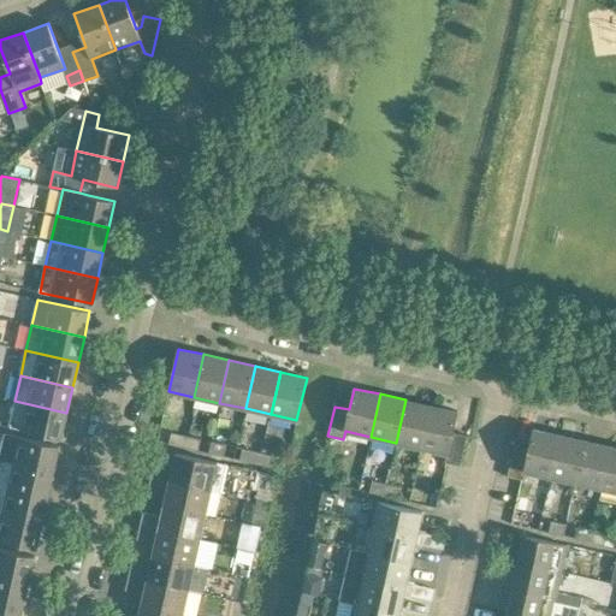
[(431,406),(406,400),(396,443),(421,449),(431,406)]
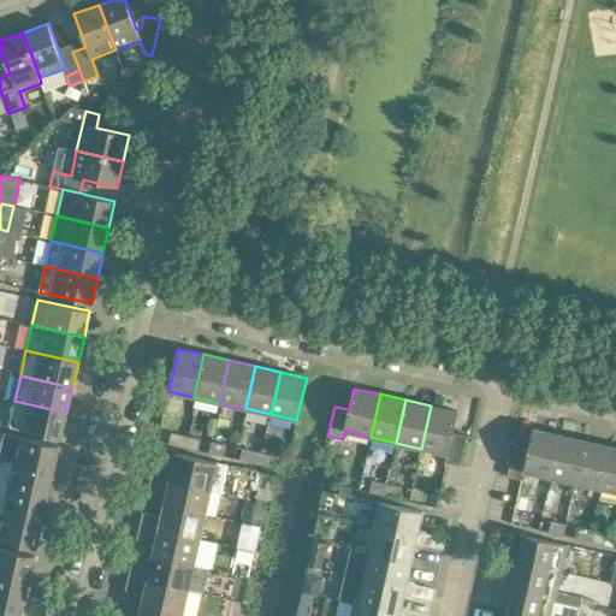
[(15,401),(9,427),(60,439),(66,413),(15,401)]
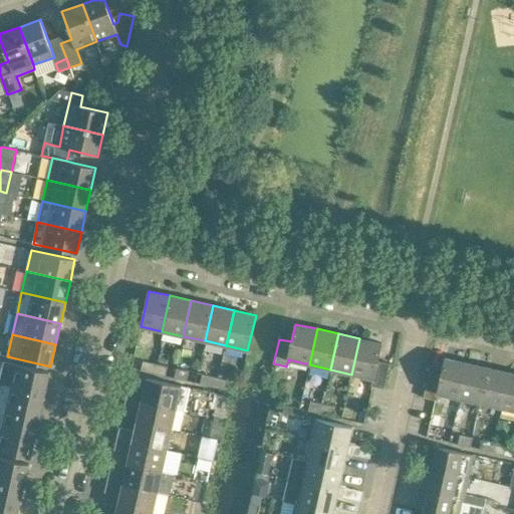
[(381,343),(359,338),(351,374),(372,378),(371,386),(372,387),(383,389),(390,364),(377,361),(381,343)]
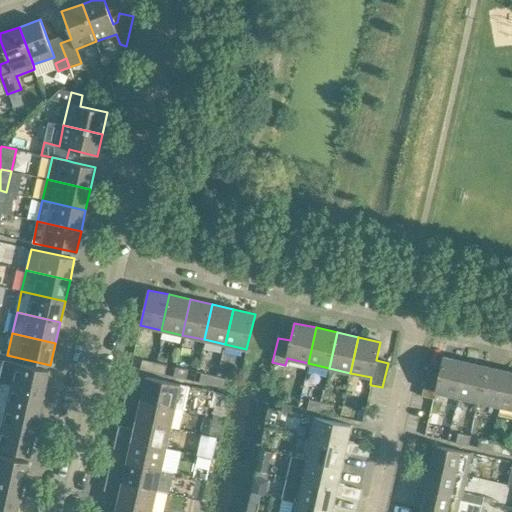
[(427,371),(422,396),(433,399),(434,399),(436,392),(457,397),(465,361),(443,356),(439,374),(427,371)]
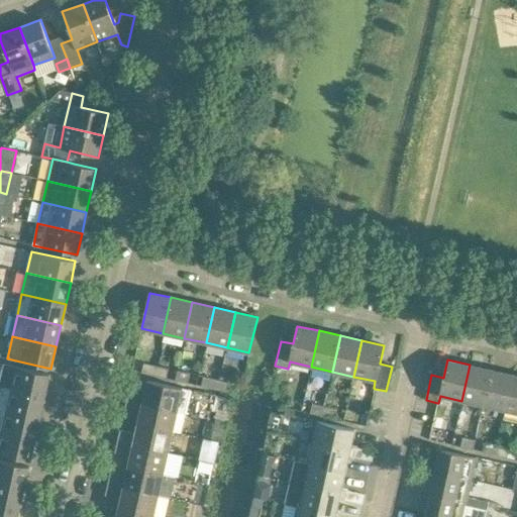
[(153,376),(156,366),(143,363),(141,373),(153,376)]
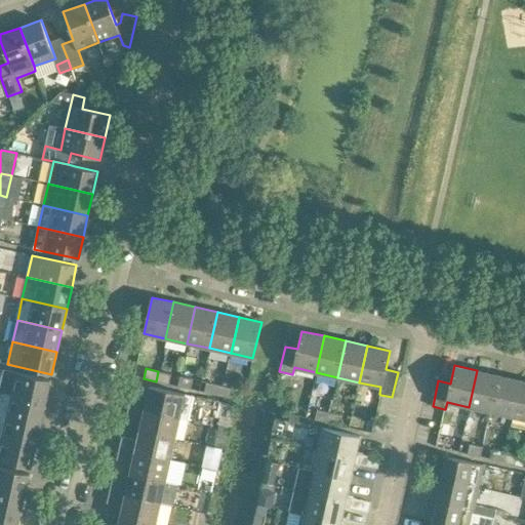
[(45,402),(50,380),(3,369),(0,384),(0,389),(3,391),(2,393),(10,395),(45,402)]
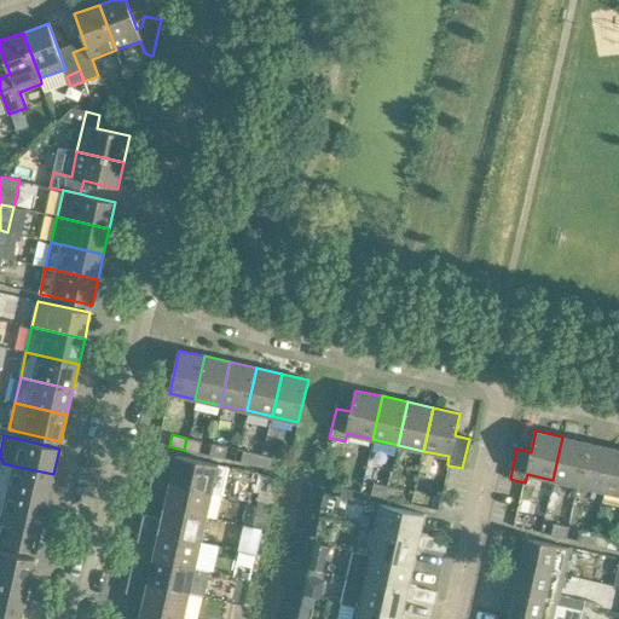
[(562,437),(553,480),(578,485),(588,443),(562,437)]
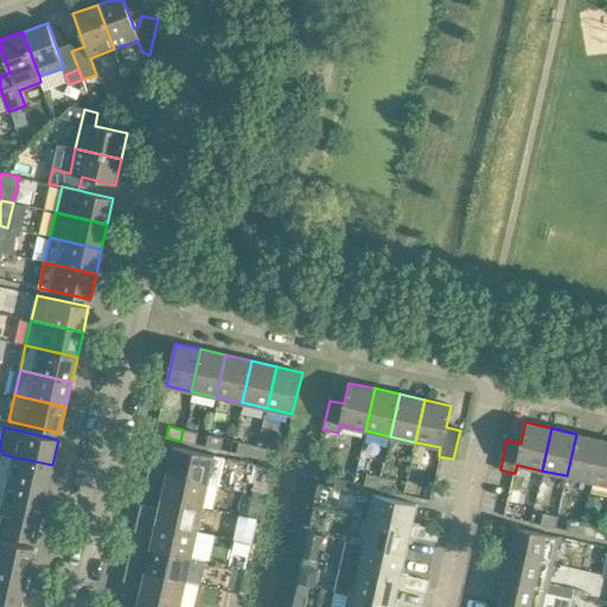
[(198,433),(183,429),(180,441),(195,443),(198,433)]
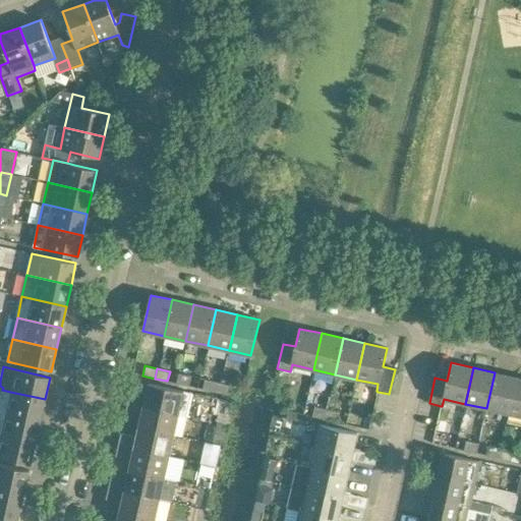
[(486,408),(508,413),(516,378),(495,372),(486,408)]
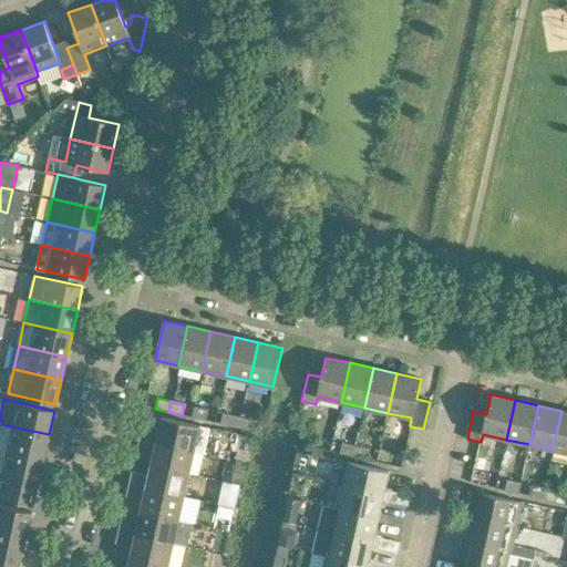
[(194,406),(192,416),(206,420),(208,410),(194,406)]
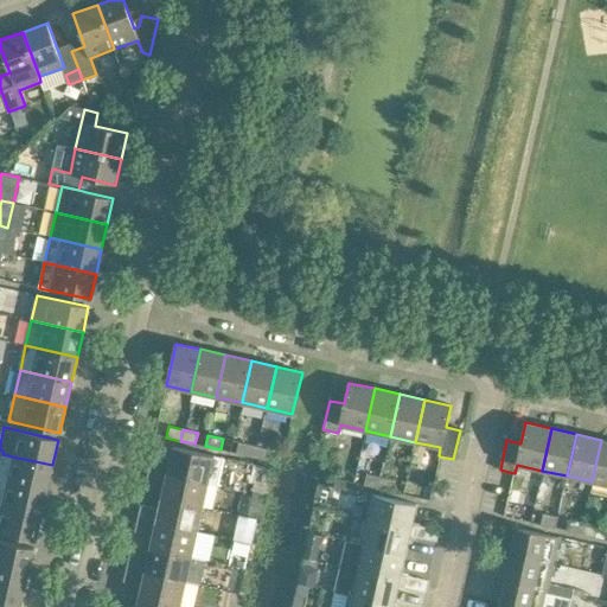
[(606,440),(601,440),(592,481),(606,485),(606,440)]
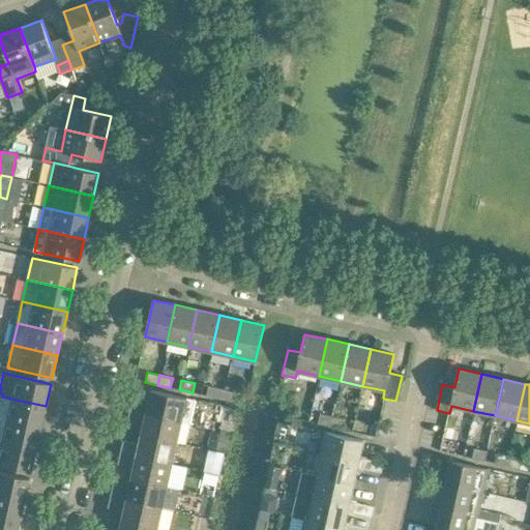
[(208,386),(206,395),(224,400),(226,390),(208,386)]
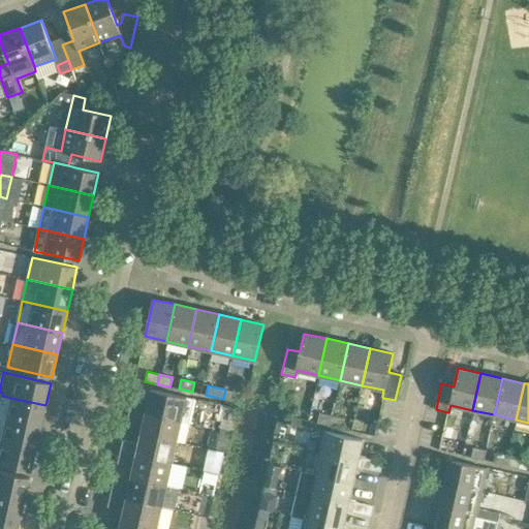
[(189,421),(193,399),(150,389),(148,400),(131,396),(129,408),(189,421)]
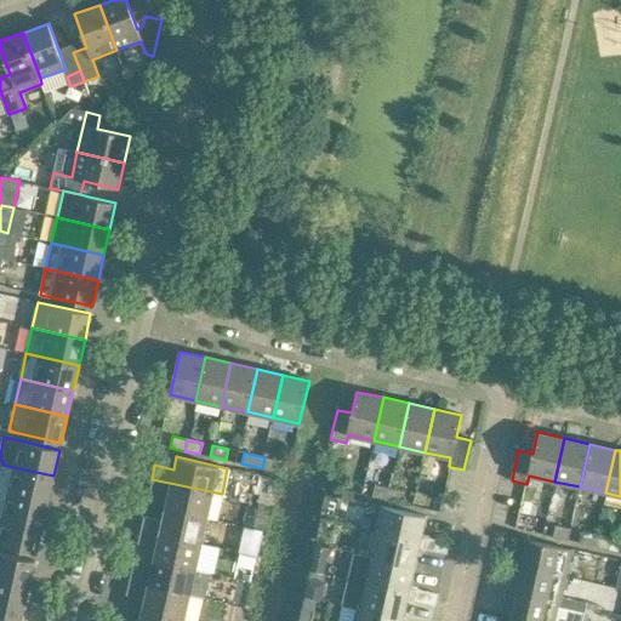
[(262,468),(271,471),(273,459),(265,457),(262,468)]
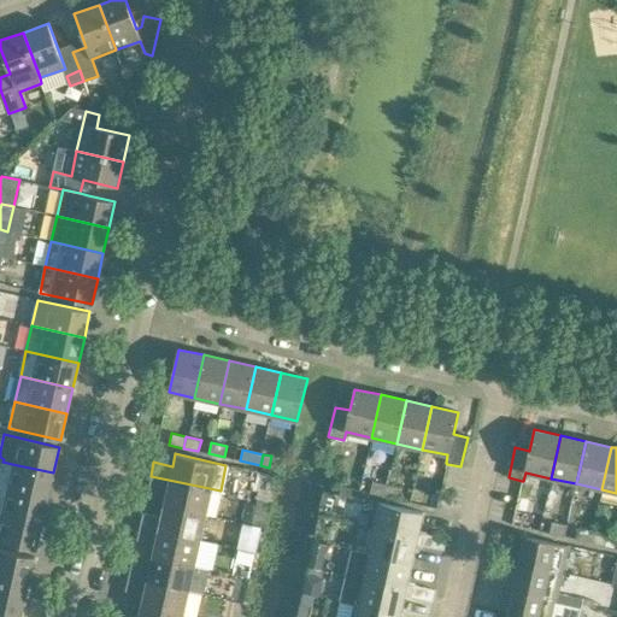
[(53,472),(12,464),(3,462),(0,472),(0,487),(48,498),(53,472)]
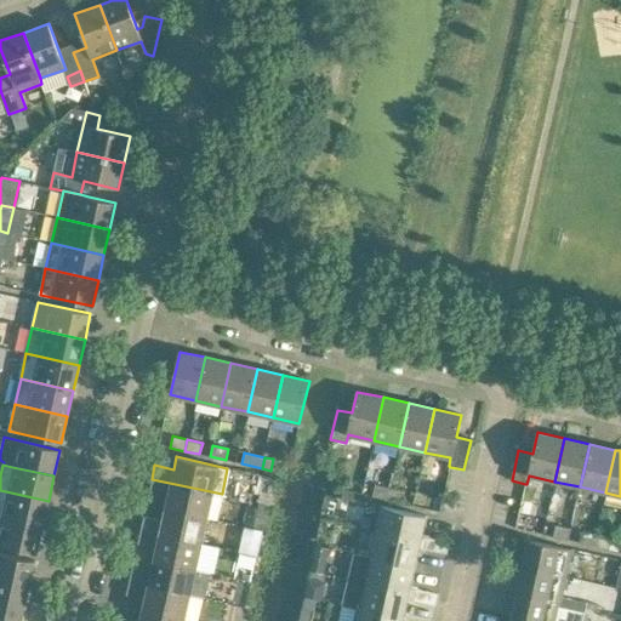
[(152,479),(148,493),(167,496),(165,508),(206,518),(216,520),(222,494),(152,479)]
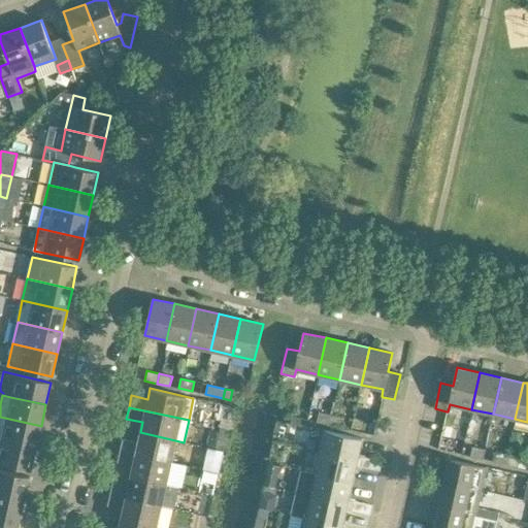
[(329,425),(331,415),(319,413),(317,422),(329,425)]
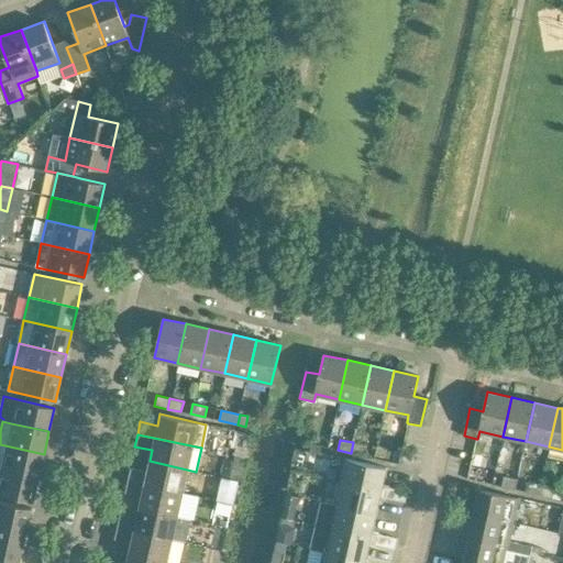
[(367,445),(353,442),(351,453),(364,455),(367,445)]
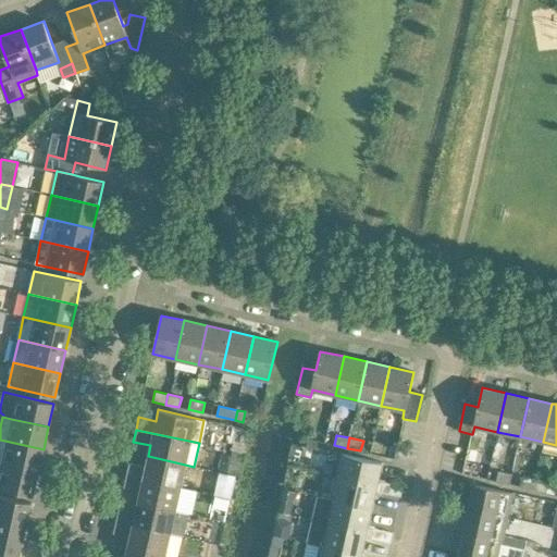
[(0,440),(0,463),(38,472),(44,449),(0,440)]
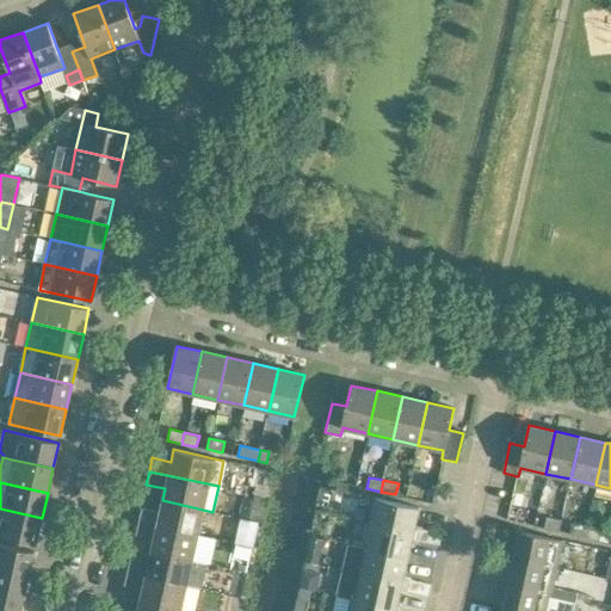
[(322,486),(318,508),(332,512),(337,488),(322,486)]
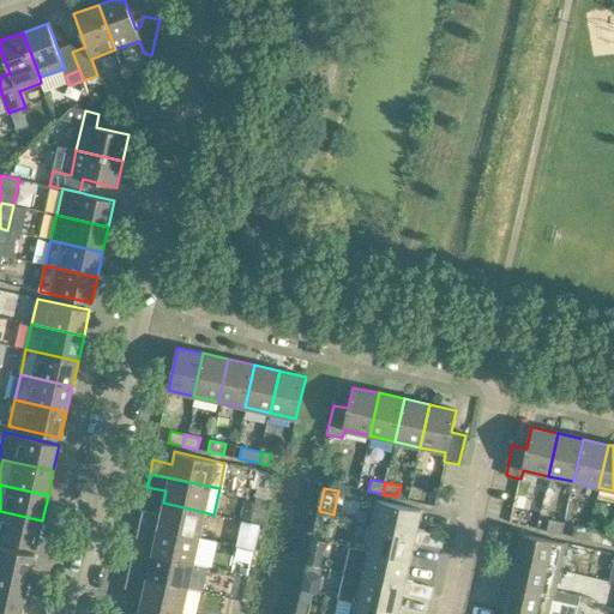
[(421,510),(377,500),(371,525),(415,536),(421,510)]
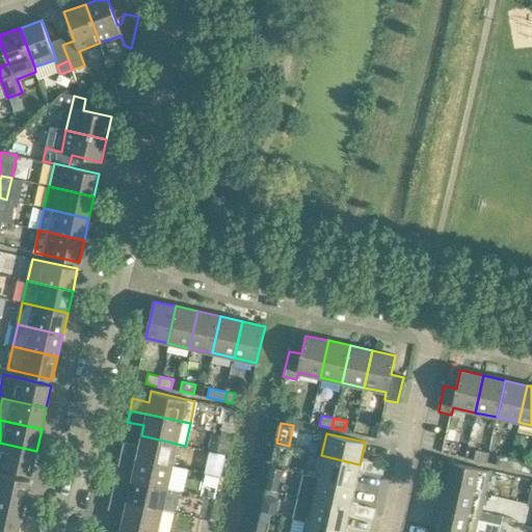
[(171,466),(177,444),(141,435),(139,446),(123,442),(121,454),(171,466)]
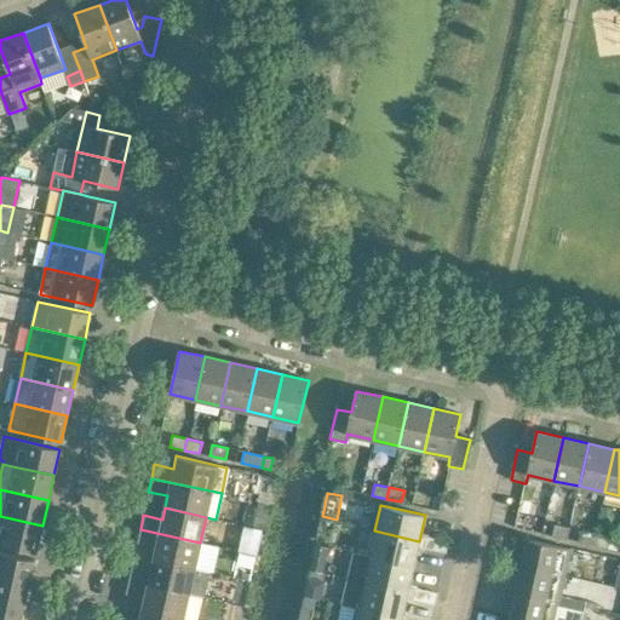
[(0,516),(0,544),(36,552),(42,526),(0,516)]
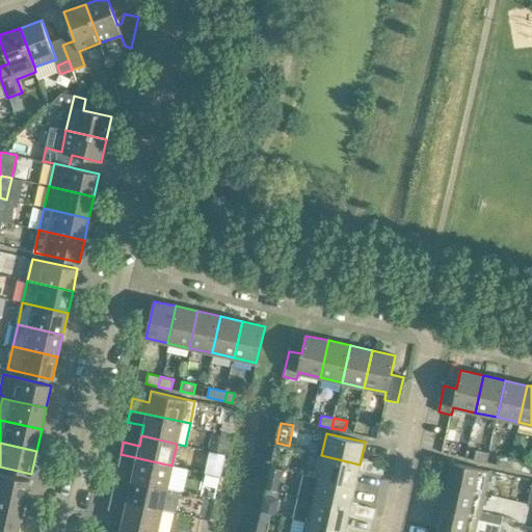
[(274,446),(271,462),(285,466),(289,449),(274,446)]
